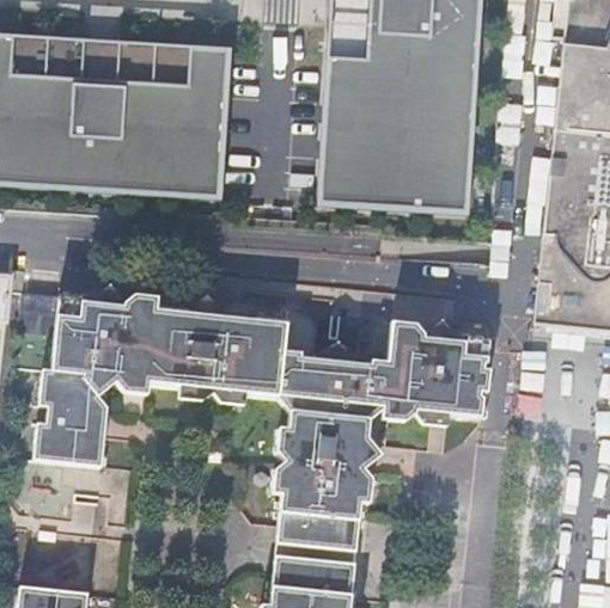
[(330,0),(329,20),(317,204),(469,214),(482,0),(330,0)]
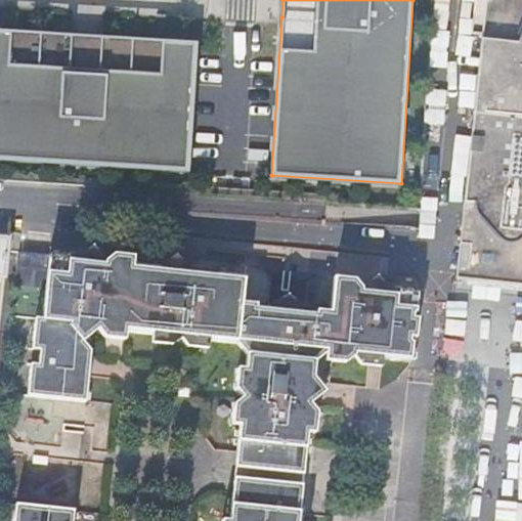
[(475,0),(472,32),(483,33),(466,201),(476,202),(475,210),(474,223),(464,222),(458,280),(468,281),(521,287),(521,0),(475,0)]
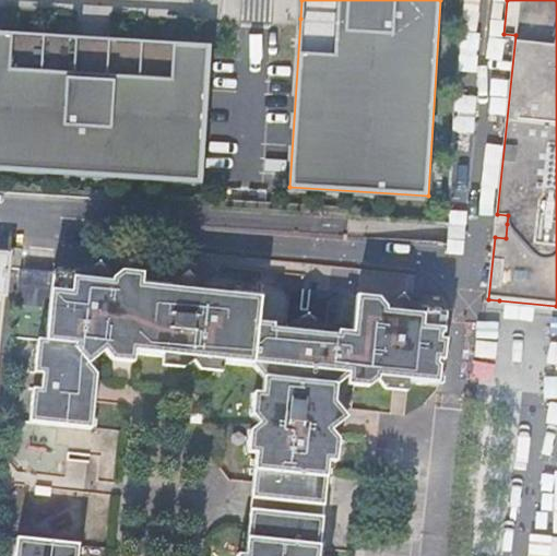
[(79,35),(0,30),(0,168),(203,181),(212,43),(108,36),(79,35)]
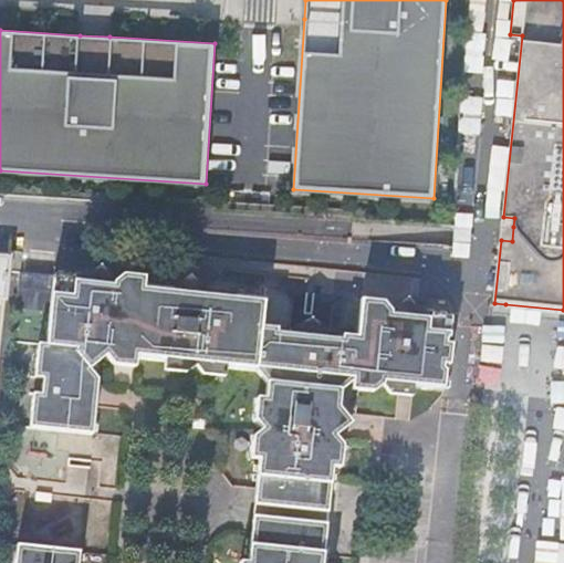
[(512,241),(513,227),(514,218),(503,217),(502,226),(501,240),(512,241)]
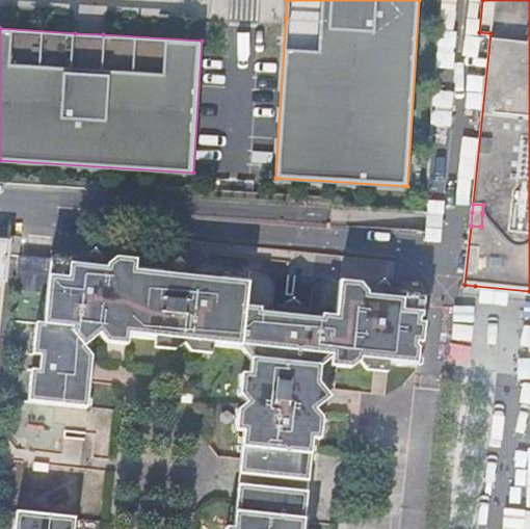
[(0,279),(8,280),(12,238),(0,236),(0,279)]
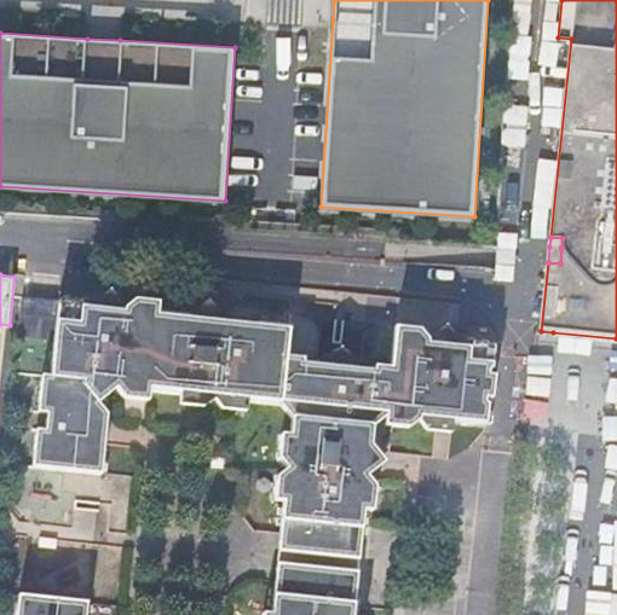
[(71,299),(65,297),(61,297),(52,372),(44,371),(40,408),(48,410),(46,427),(38,425),(34,463),(42,464),(104,470),(104,468),(105,460),(108,428),(110,411),(101,401),(119,384),(127,394),(151,398),(153,388),(183,392),(182,400),(206,402),(217,395),(225,405),(249,407),(251,399),(283,402),(294,416),(292,431),(283,430),(281,454),(289,465),(280,473),(277,497),(286,498),(284,505),(284,511),(284,515),(283,522),(282,531),(281,547),(361,556),(363,539),(363,531),(364,524),(364,521),(365,514),(367,506),(375,508),(378,482),(370,473),(387,459),(373,440),(375,423),(387,413),(386,422),(410,425),(421,417),(430,427),(439,428),(454,429),(454,425),(454,421),(488,424),(488,421),(488,415),(490,395),(494,395),(496,372),(492,372),(496,343),(490,342),(484,342),(477,341),(471,341),(463,340),(448,321),(431,336),(422,326),(397,324),(393,364),(378,361),(376,367),(363,365),(363,361),(342,343),(318,357),(318,360),(305,359),(306,354),(288,353),(292,321),(287,321),(281,320),(269,319),(261,319),(259,318),(259,309),(235,306),(225,314),(211,296),(192,311),(189,311),(182,309),(171,308),(163,307),(160,307),(161,299),(137,296),(126,303),(113,285),(93,301),(91,300),(85,300),(71,299)]
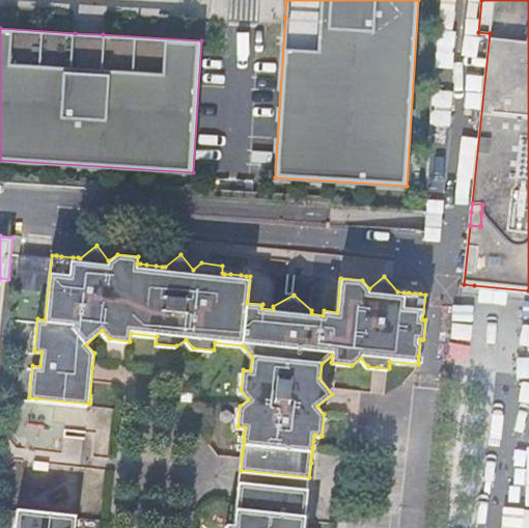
[(528,290),(474,285),(474,290),(528,296),(528,290)]
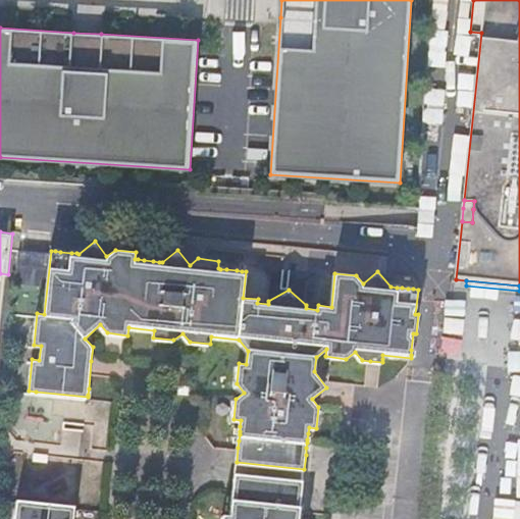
[(180,382),(179,391),(192,393),(193,383),(180,382)]
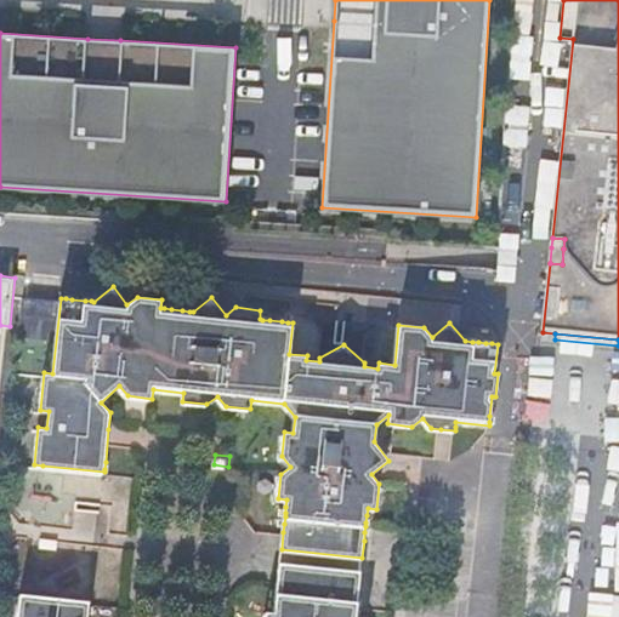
[(43,536),(41,544),(58,547),(58,537),(43,536)]
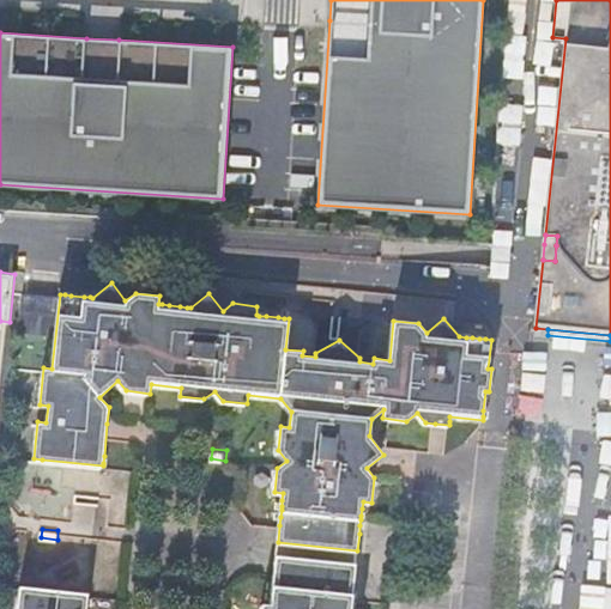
[(351,608),(352,606),(352,598),(354,595),(354,589),(355,579),(356,564),(277,555),(274,572),(273,579),(273,586),(272,590),(272,596),(271,604),(262,603),(261,608),(86,608),(88,603),(89,596),(89,592),(29,586),(20,585),(17,608),(351,608)]
